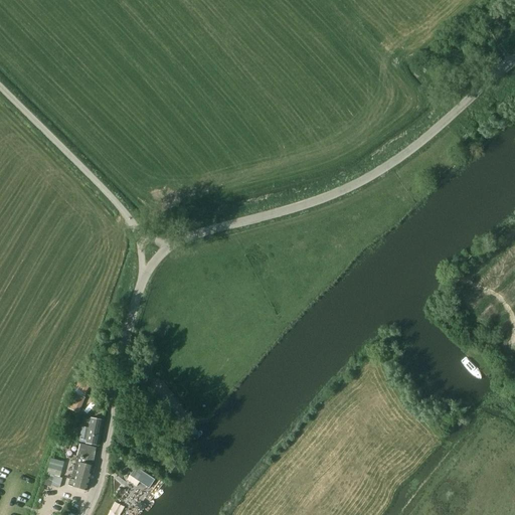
[(87,375),(77,389),(86,394),(95,380),(87,375)]
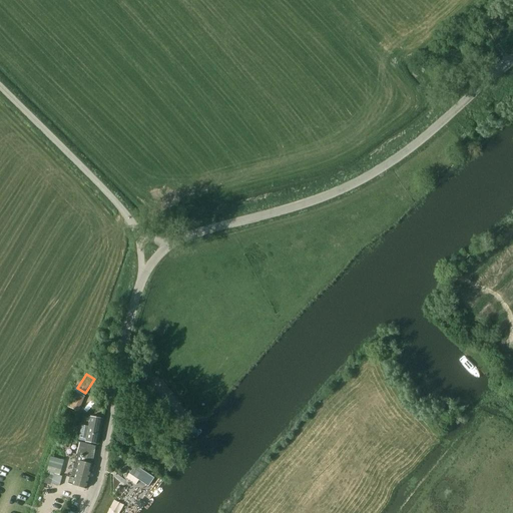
[(87,443),(98,444),(103,420),(91,418),(92,417),(83,415),(81,425),(80,433),(78,440),(87,442),(87,443)]
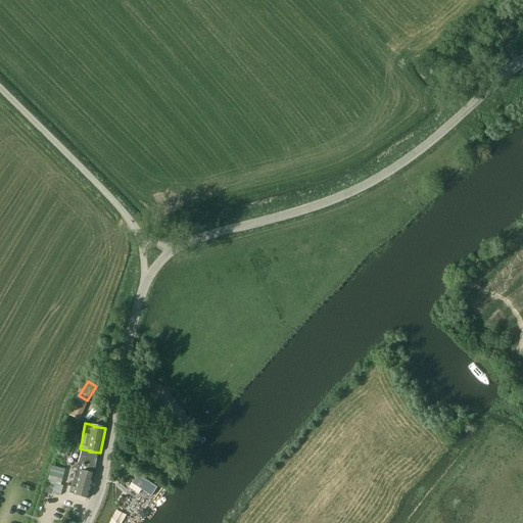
[(95,455),(83,450),(74,448),(69,462),(79,464),(75,478),(73,487),(72,486),(69,492),(75,494),(75,495),(88,498),(95,474),(92,473),(95,455)]
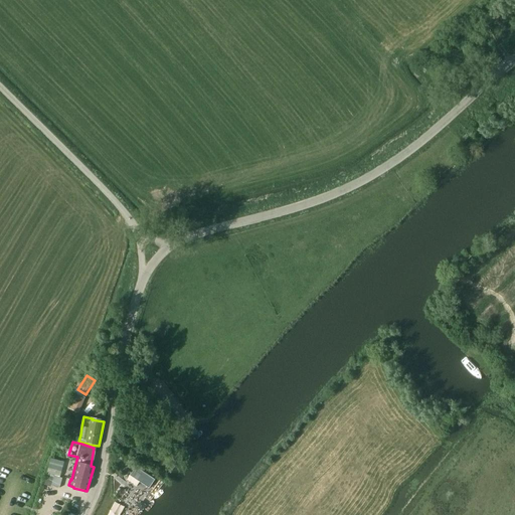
[(47,484),(61,487),(66,461),(52,458),(47,484)]
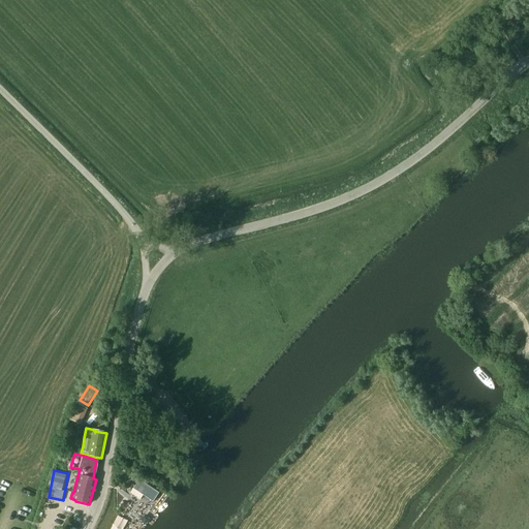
[(119,512),(111,528),(125,528),(130,518),(119,512)]
